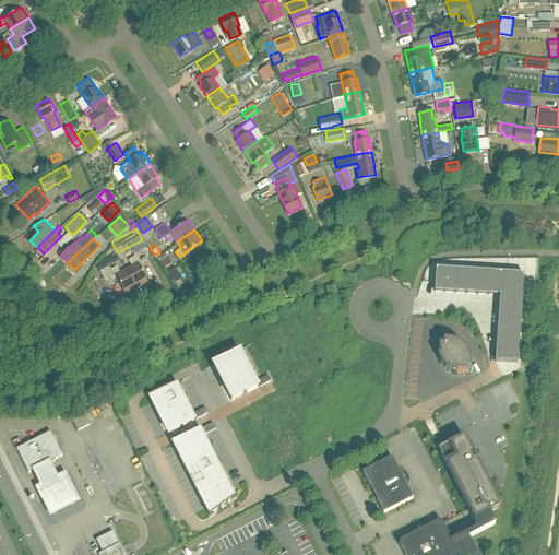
[(144,252),(138,256),(144,271),(151,268),(144,252)]
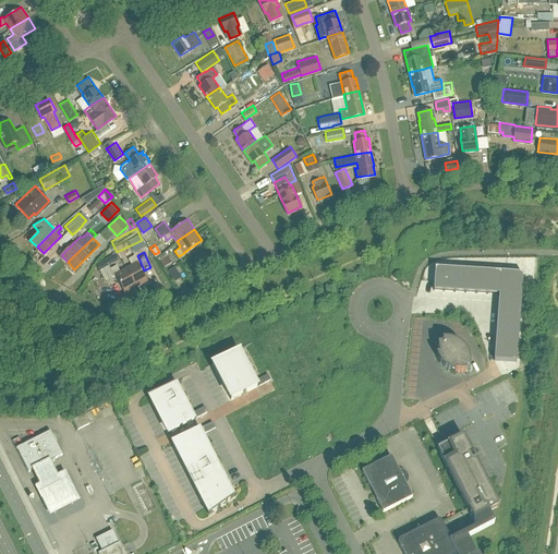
[(125,266),(136,285),(147,279),(137,261),(138,260),(135,253),(129,257),(132,263),(125,266)]
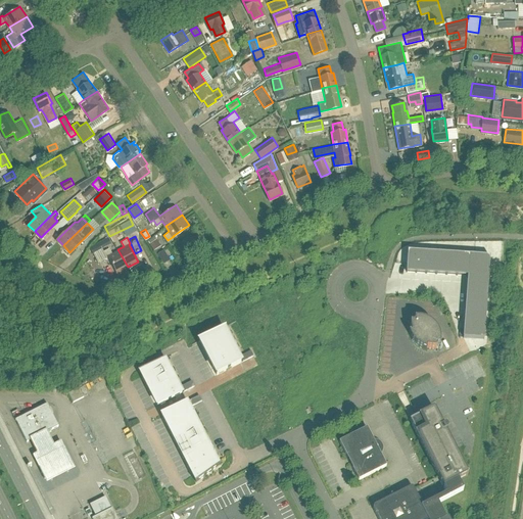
[(128,267),(117,249),(112,252),(109,246),(103,249),(107,255),(116,273),(128,267)]
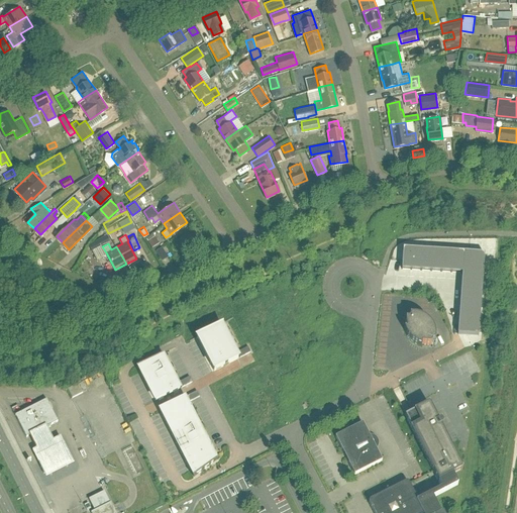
[(403,245),(401,267),(411,268),(413,246),(403,245)]
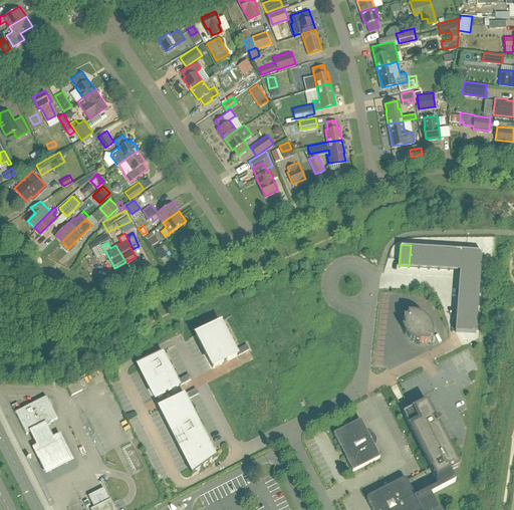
[(411,245),(409,266),(419,266),(421,246),(411,245)]
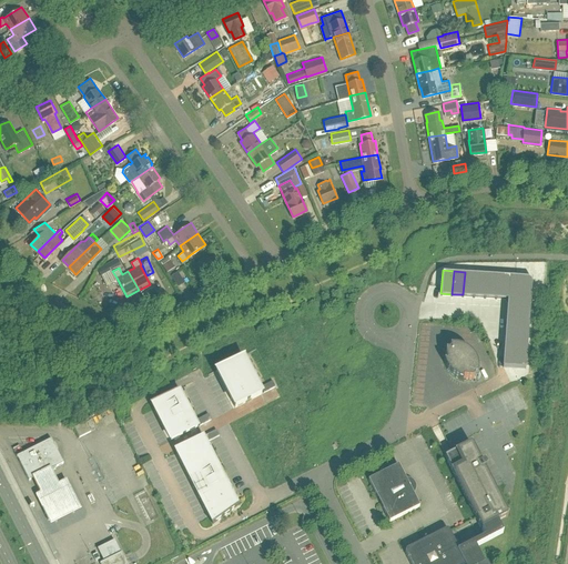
[(465,272),(463,294),(474,295),(476,272),(465,272)]
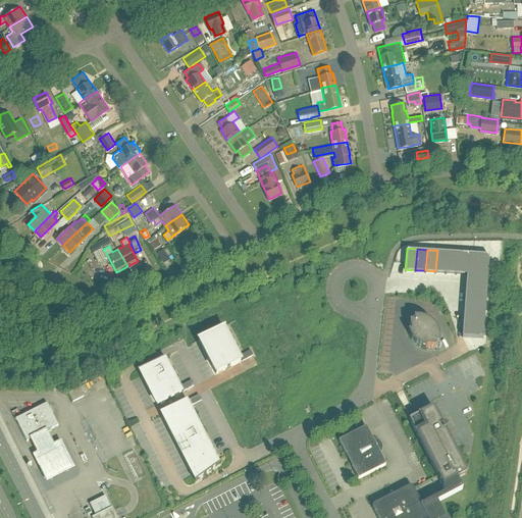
[(437,250),(435,271),(446,272),(448,251),(437,250)]
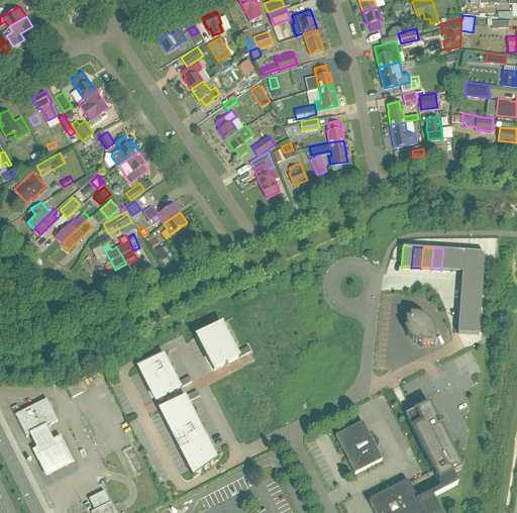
[(443,248),(441,270),(451,270),(453,249),(443,248)]
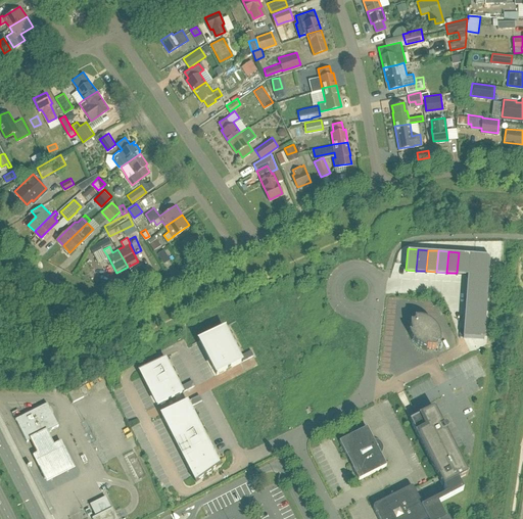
[(459,252),(457,273),(467,274),(469,252),(459,252)]
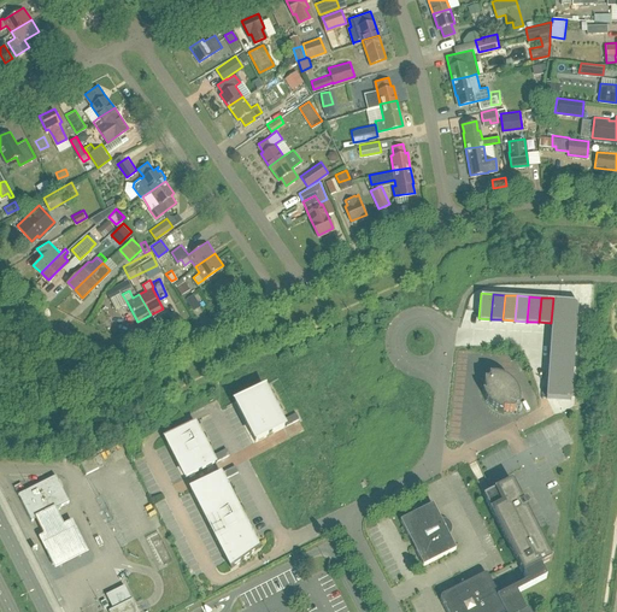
[(551,323),(550,335),(575,336),(577,300),(553,298),(551,323)]
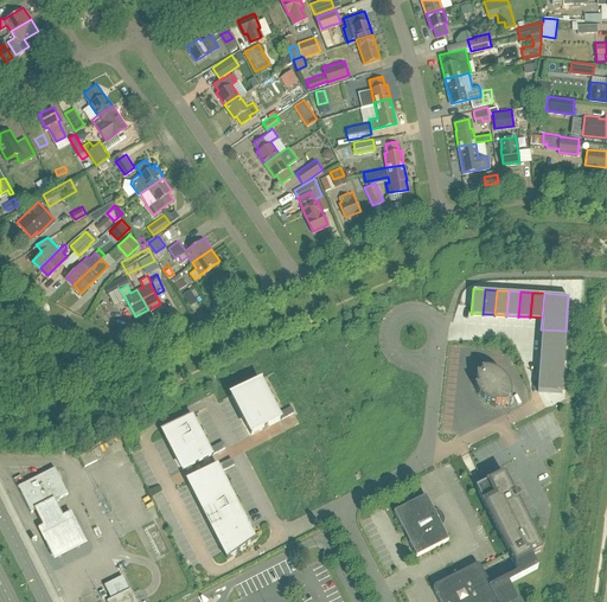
[(541,330),(541,341),(564,343),(566,331),(541,330)]
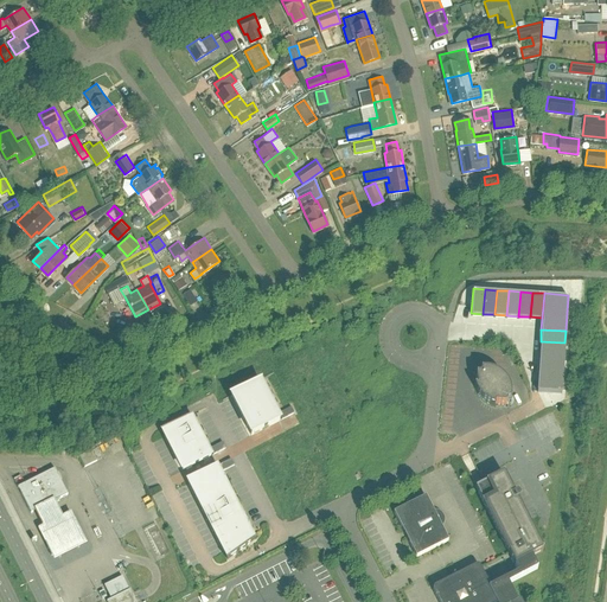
[(541,341),(540,353),(564,354),(564,343),(541,341)]
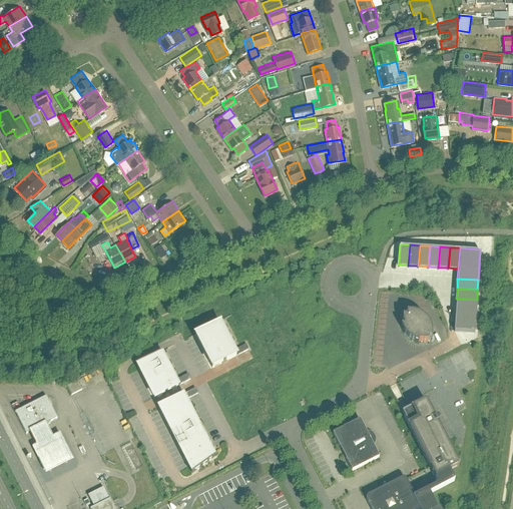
[(456,299),(455,309),(476,310),(477,300),(456,299)]
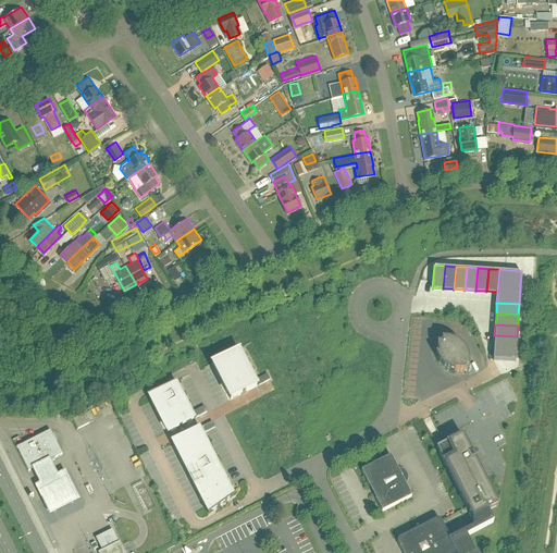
[(494,335),(494,346),(516,347),(517,336),(494,335)]
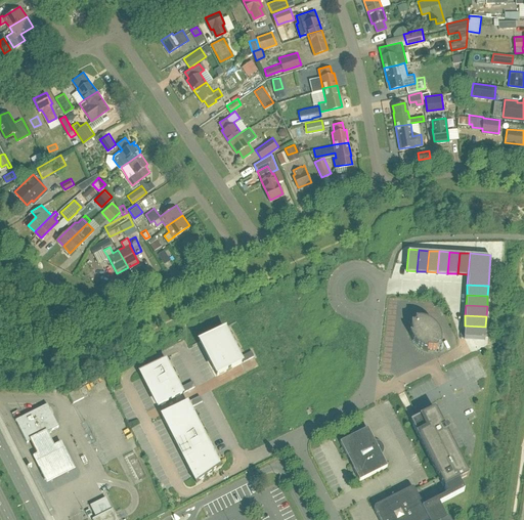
[(423,346),(425,347),(427,348),(428,346),(429,346),(431,346),(433,346),(435,346),(437,346),(440,342),(441,342),(441,341),(441,339),(441,337),(440,335),(440,333),(439,331),(438,329),(437,327),(436,326),(435,323),(434,322),(432,321),(431,319),(429,318),(427,318),(425,317),(423,316),(421,316),(419,316),(417,316),(415,316),(416,317),(411,320),(410,322),(410,325),(411,326),(411,328),(411,330),(409,331),(410,333),(410,335),(411,336),(412,338),(415,340),(416,342),(418,343),(419,344),(421,345),(423,346)]
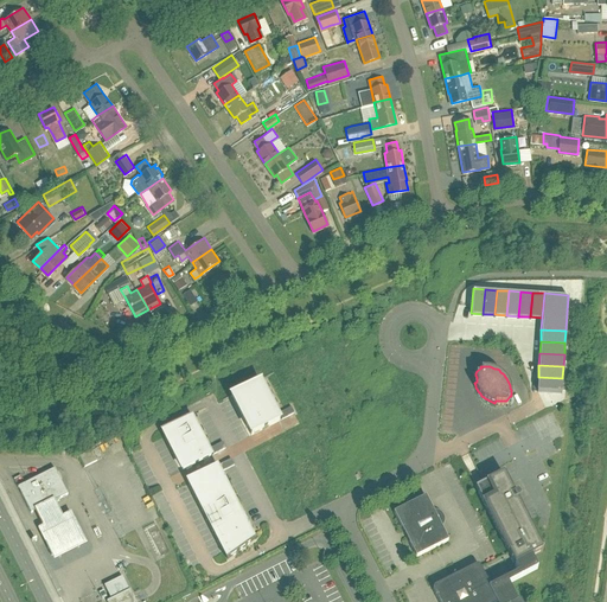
[(538,377),(537,389),(562,390),(562,378),(538,377)]
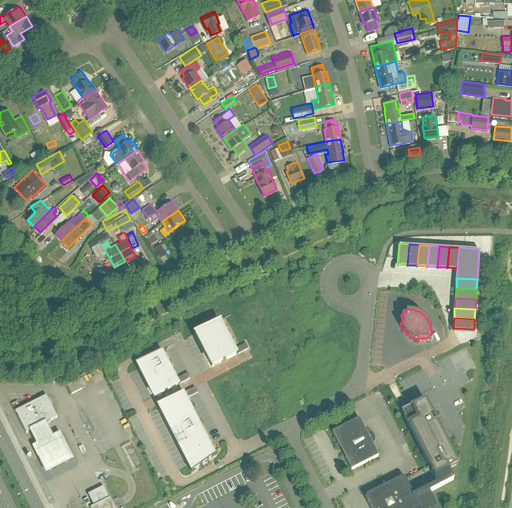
[(236,352),(219,320),(219,319),(194,331),(194,332),(195,332),(212,365),(236,352)]
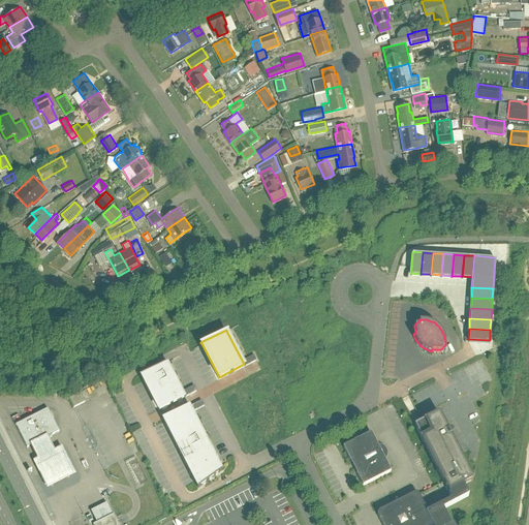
[(245,363),(256,358),(253,352),(243,358),(245,363)]
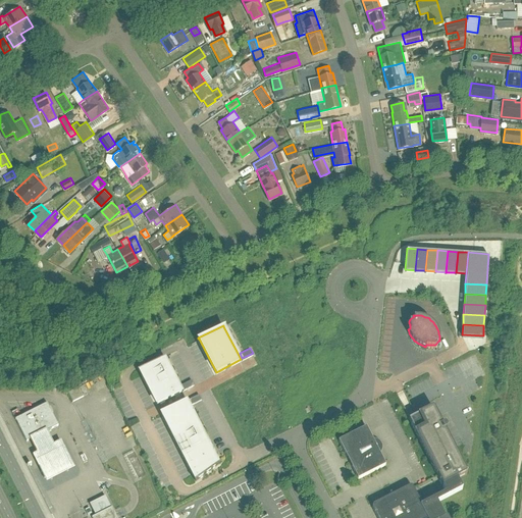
[(181,390),(164,356),(164,355),(139,368),(139,369),(140,368),(157,402),(181,390)]
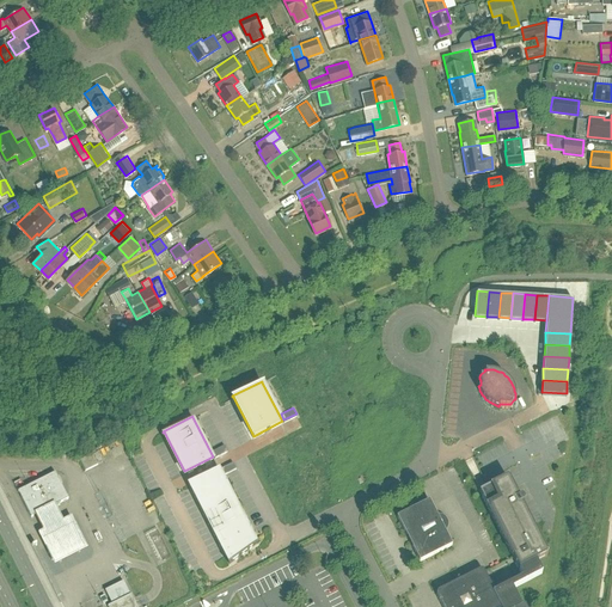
[(227,449),(224,442),(212,449),(215,455),(227,449)]
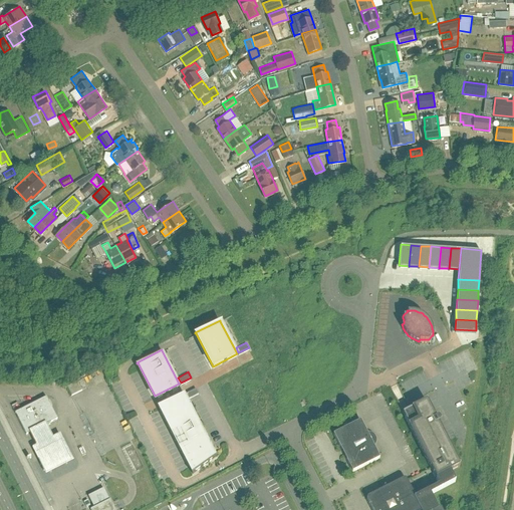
[(67,384),(71,393),(81,388),(77,378),(67,384)]
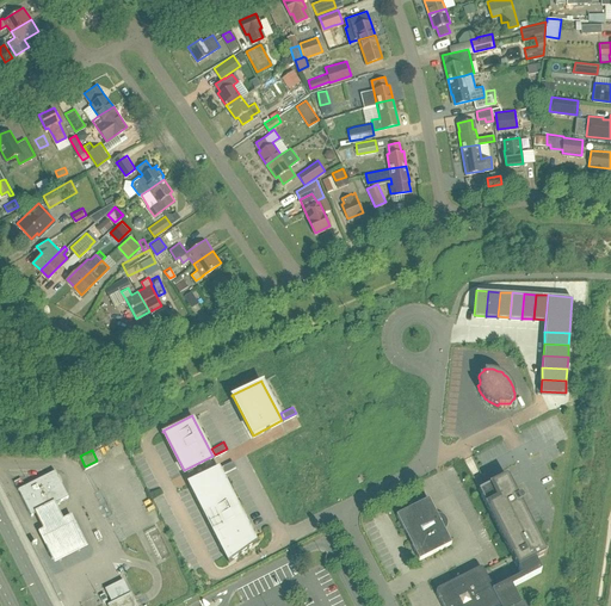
[(223,471),(235,465),(233,459),(220,465),(223,471)]
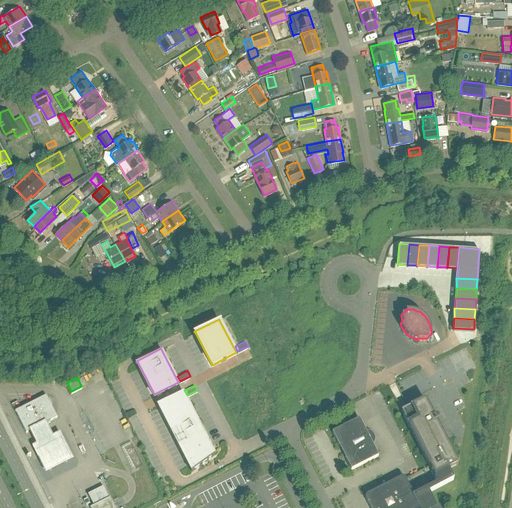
[(214,452),(182,391),(158,403),(192,469),(191,469),(192,470),(215,453),(214,452)]
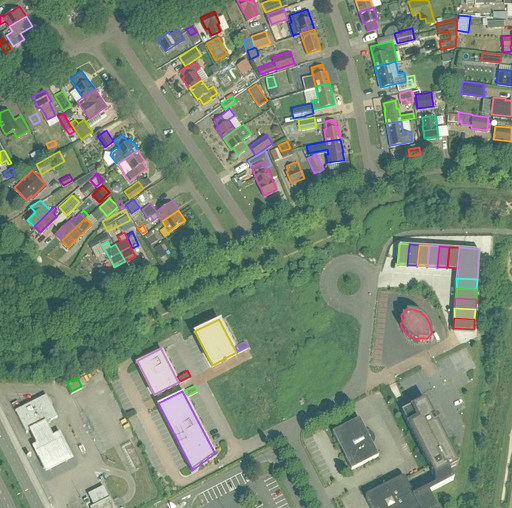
[(46,421),(57,415),(46,393),(15,408),(26,430),(29,429),(46,421)]
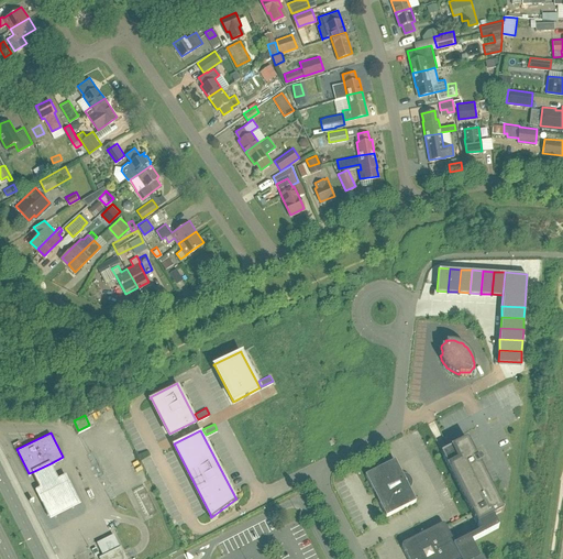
[(477,457),(467,437),(441,450),(477,522),(481,528),(454,543),(444,523),(442,522),(403,543),(401,545),(408,558),(483,558),(483,557),(479,556),(471,539),(498,526),(493,514),(504,508),(479,461),(483,460),(479,455),(477,457)]
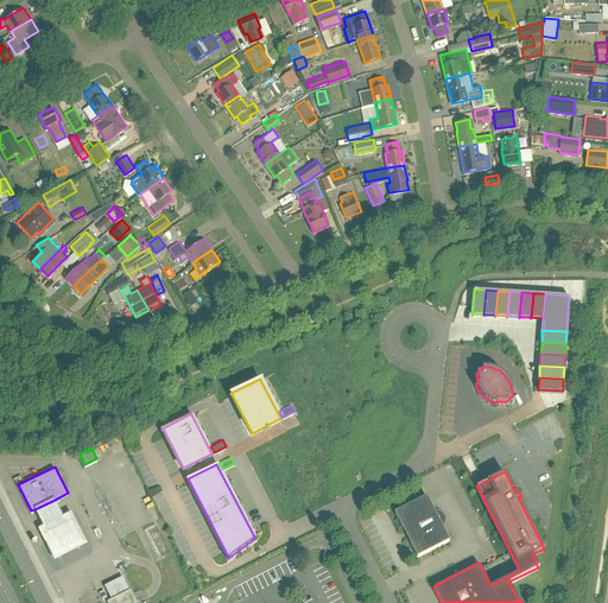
[(434,509),(426,494),(394,511),(417,554),(449,539),(441,524),(443,522),(443,520),(444,518),(444,515),(443,514),(442,512),(439,511),(438,509),(436,509),(434,509)]
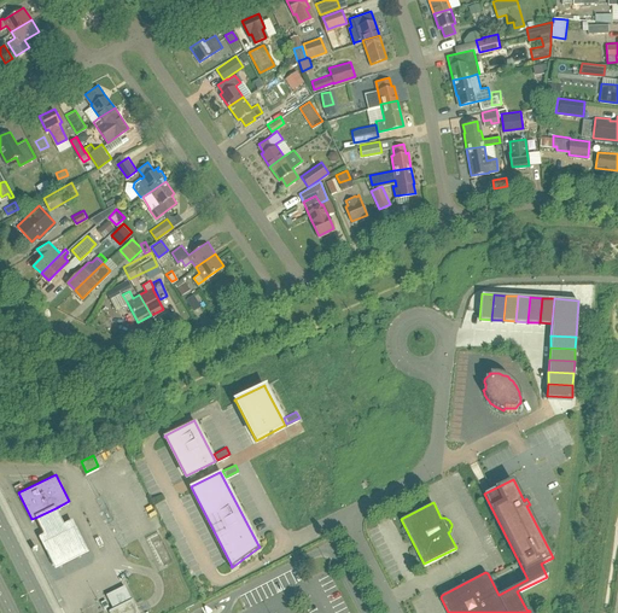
[(56,508),(35,518),(44,535),(39,537),(54,570),(88,553),(73,520),(64,525),(56,508)]
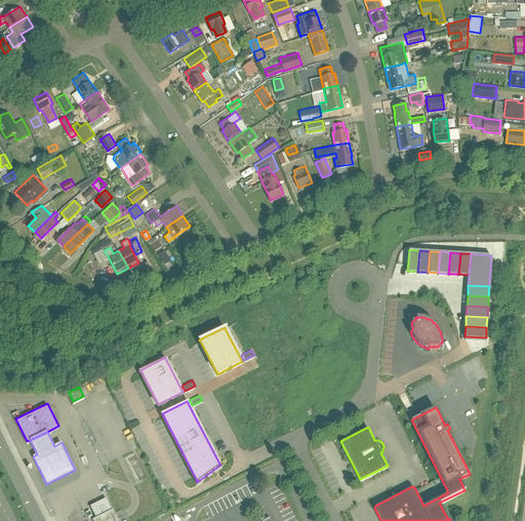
[(324,476),(328,484),(335,480),(331,473),(324,476)]
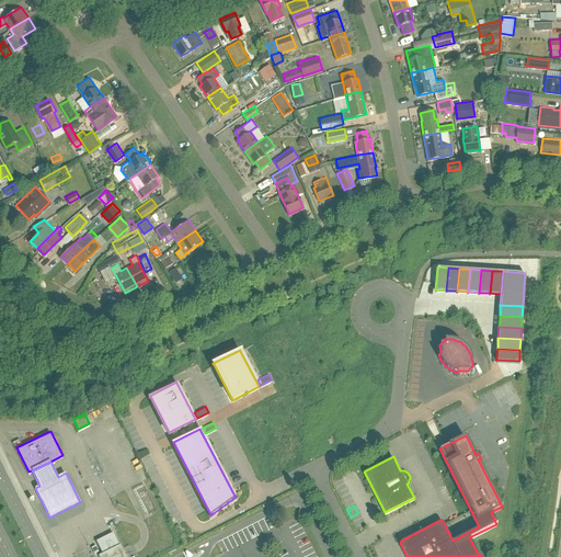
[(98,546),(115,540),(111,527),(93,534),(98,546)]
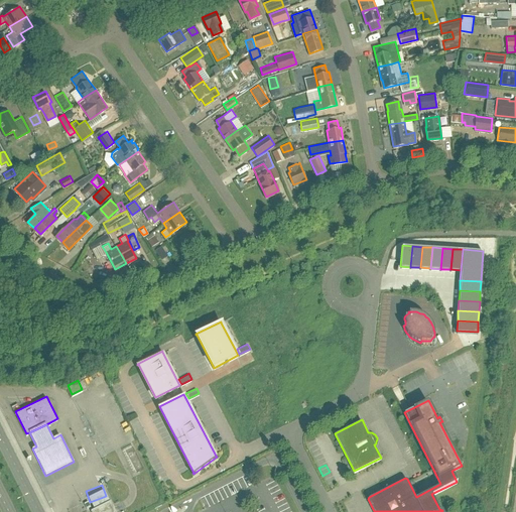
[(91,509),(92,511),(115,511),(117,511),(114,506),(110,499),(91,509)]
